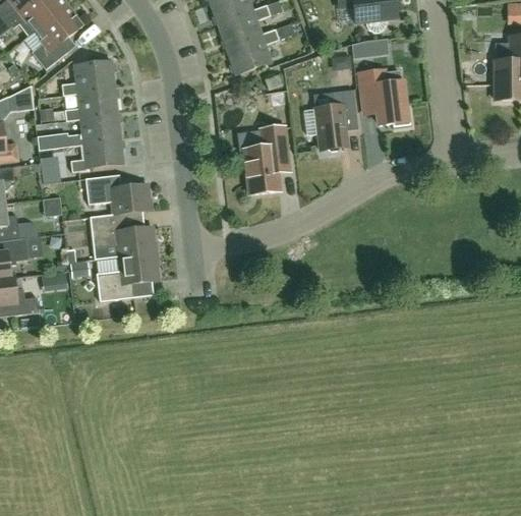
[(34,31),(66,4),(62,0),(10,0),(11,1),(0,9),(0,10),(12,26),(23,17),(34,31)]
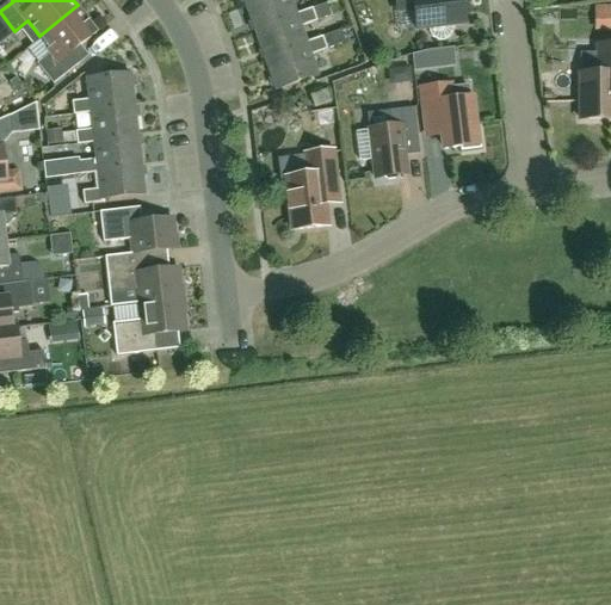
[(296,11),(296,10),(292,0),(245,0),(254,26),(296,11)]
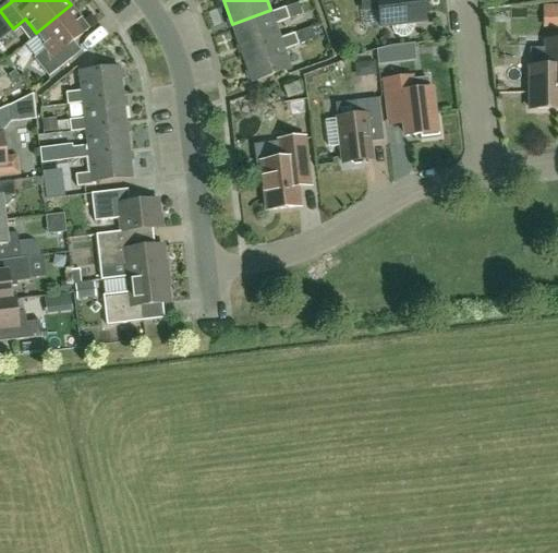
[(303,10),(300,0),(296,0),(270,9),(270,10),(232,24),(241,49),(280,36),(280,35),(275,21),(303,10)]
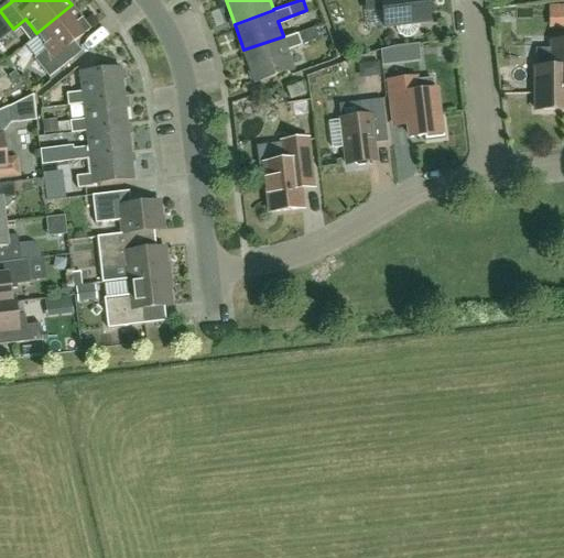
[(366,0),(367,7),(382,4),(383,23),(396,21),(397,26),(399,30),(402,33),(407,34),(411,33),(414,31),(418,28),(419,23),(418,19),(429,18),(426,0),(366,0)]
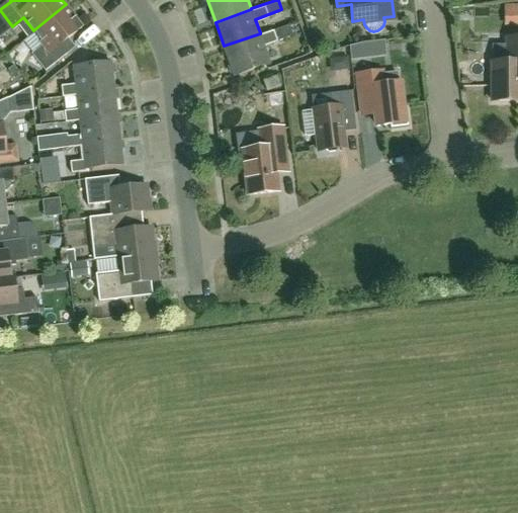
[(66,4),(33,30),(44,43),(31,51),(45,68),(67,51),(60,41),(81,24),(66,4)]
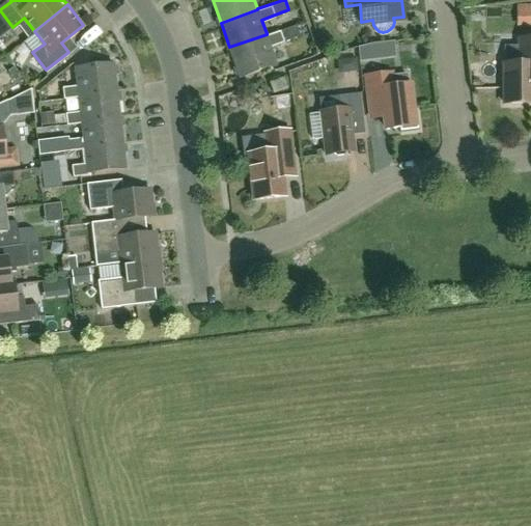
[(267,34),(229,47),(240,75),(276,61),(270,44),(301,33),(297,22),(280,28),(267,33),(267,34)]
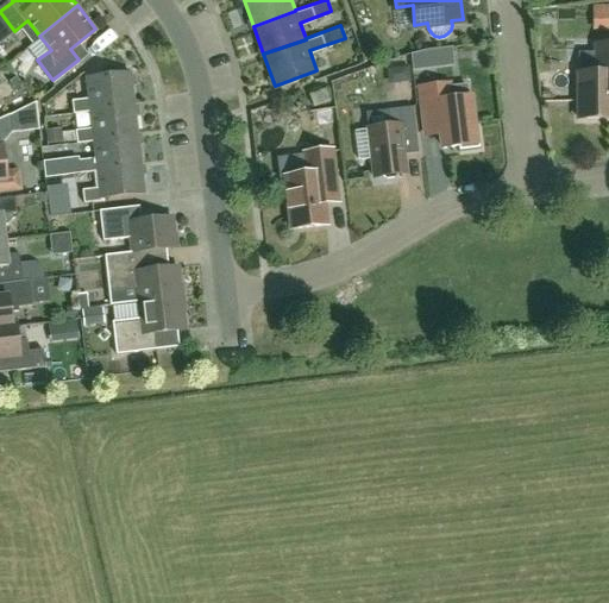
[(608,41),(595,41),(595,70),(578,70),(578,115),(608,114),(608,41)]
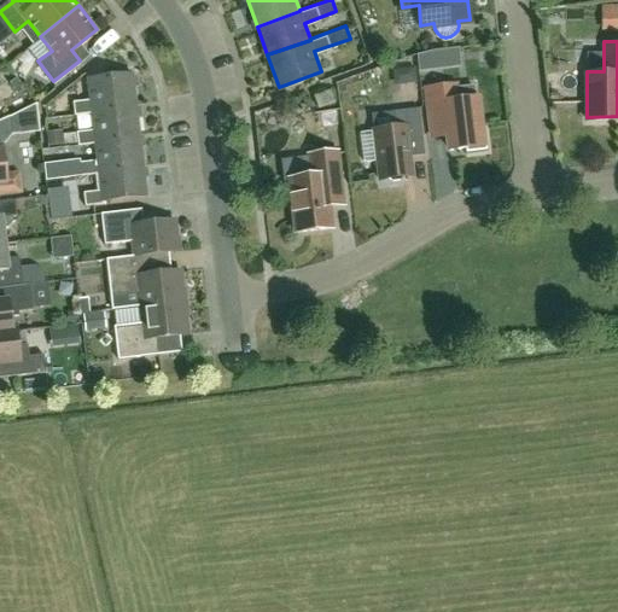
[(91,109),(136,104),(132,70),(87,75),(89,97),(73,98),(74,112),(91,110),(91,109)]
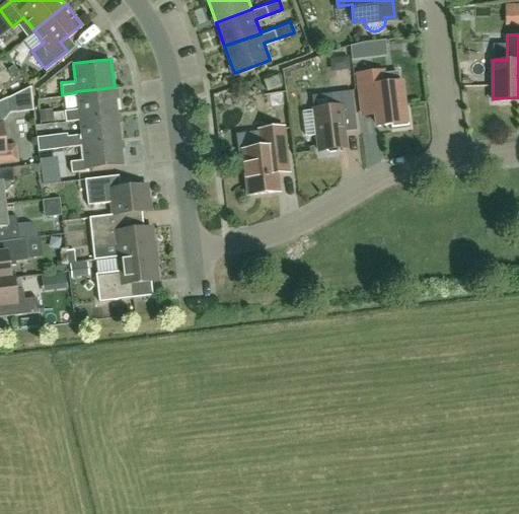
[(402,106),(401,93),(399,80),(397,80),(396,70),(383,71),(382,68),(358,71),(360,96),(374,95),(377,123),(390,122),(390,126),(409,123),(406,105),(402,106)]
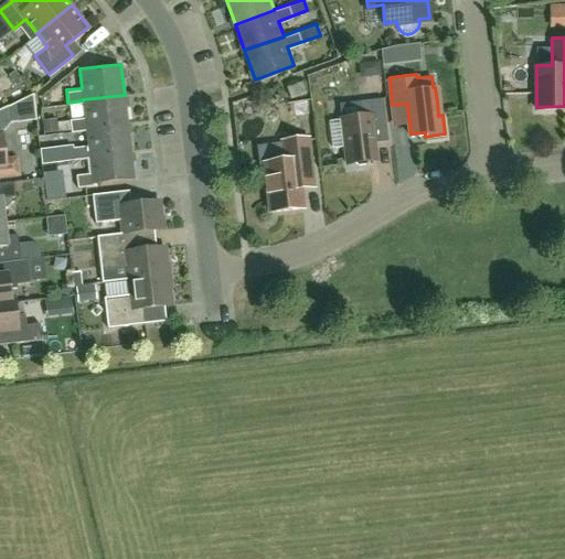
[(290,95),(306,89),(301,79),(287,85),(290,95)]
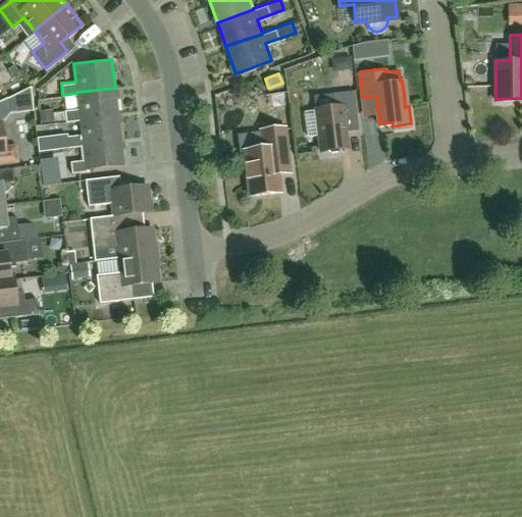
[(117,114),(115,88),(76,92),(76,93),(79,107),(64,108),(65,120),(80,118),(117,114)]
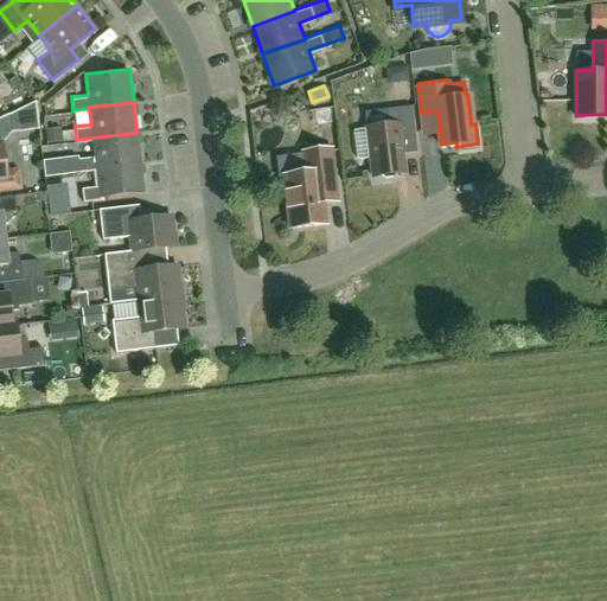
[(387,106),(387,109),(388,122),(353,127),(356,154),(359,157),(370,155),(371,172),(381,171),(384,174),(393,174),(396,170),(404,168),(401,140),(415,139),(411,103),(387,106)]
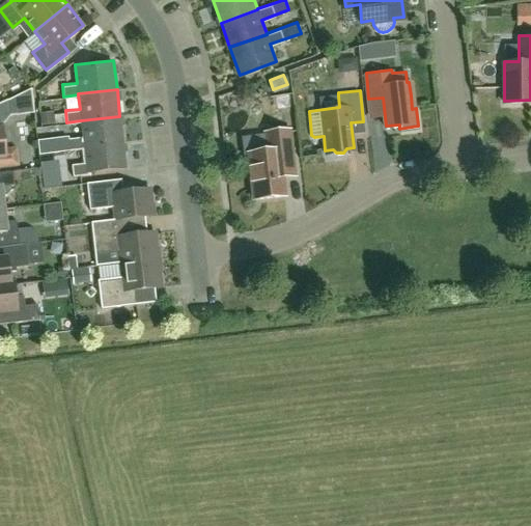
[(0,163),(17,162),(16,153),(9,147),(4,148),(1,123),(10,113),(8,97),(0,100),(0,163)]
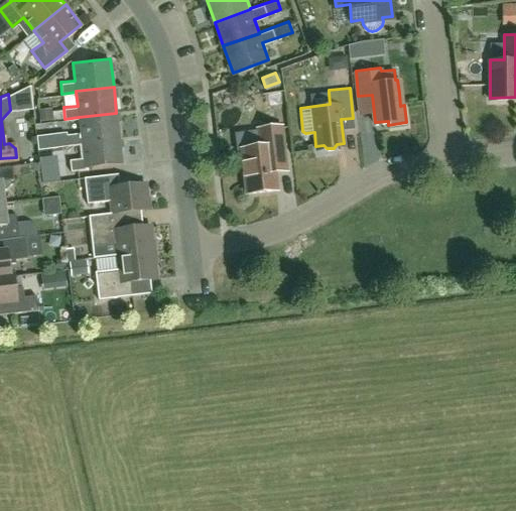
[(68,144),(82,142),(119,138),(116,113),(79,117),(81,131),(67,133),(68,144)]
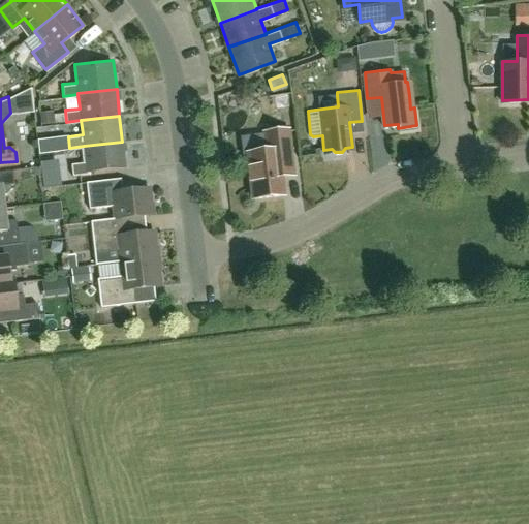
[(293,173),(290,152),(287,127),(263,130),(266,149),(247,151),(253,196),(282,192),(280,174),(293,173)]
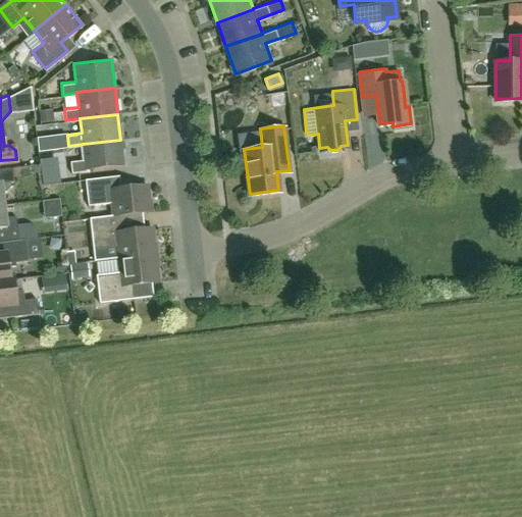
[(52,134),(37,136),(38,149),(53,147),(52,134)]
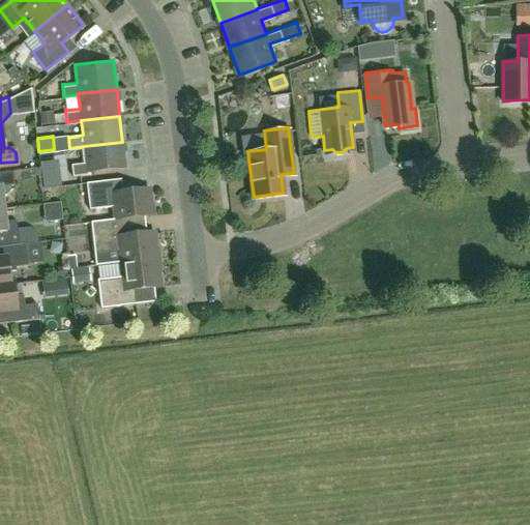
[(122,142),(84,146),(85,161),(71,163),(72,174),(88,172),(88,169),(125,165),(122,142)]
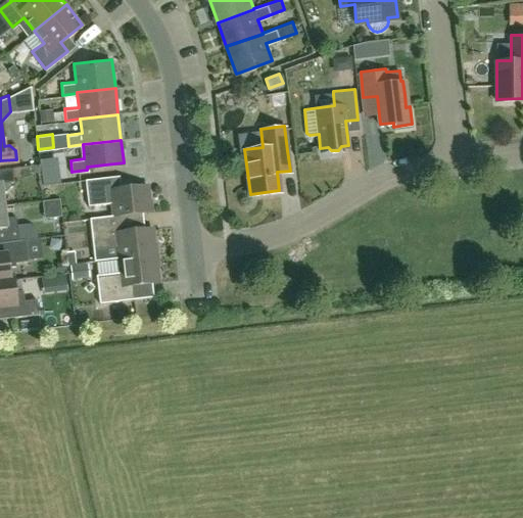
[(0,167),(0,202),(3,203),(1,189),(6,189),(11,184),(10,180),(13,180),(12,167),(0,167)]
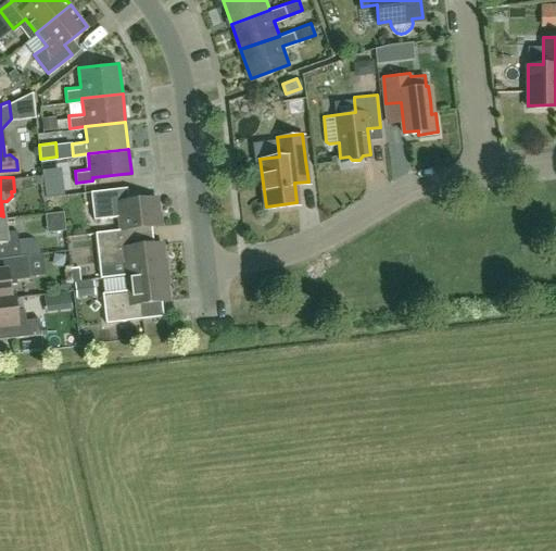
[(95,230),(131,226),(160,223),(156,195),(128,198),(126,185),(90,189),(93,216),(118,214),(121,227),(95,230)]
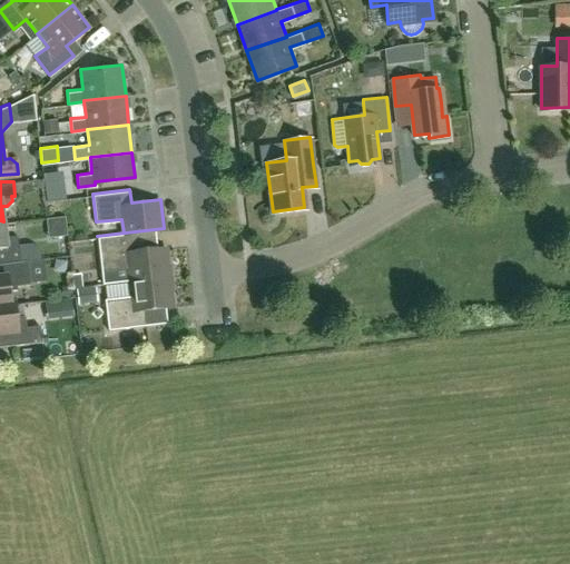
[(0,261),(28,258),(41,257),(40,246),(33,240),(18,243),(17,234),(6,235),(3,221),(0,220),(0,261)]
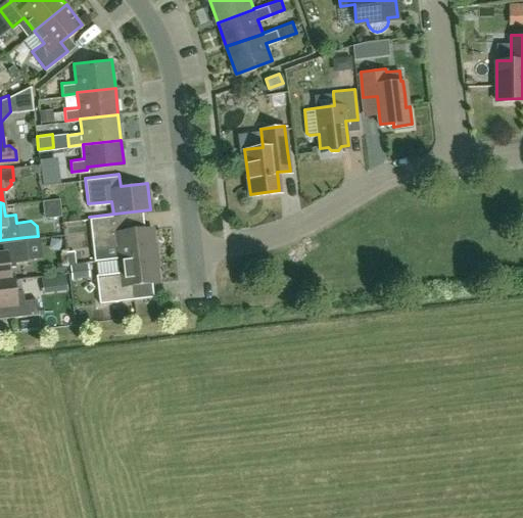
[(116,244),(119,256),(155,251),(152,226),(126,229),(124,213),(89,217),(93,246),(116,244)]
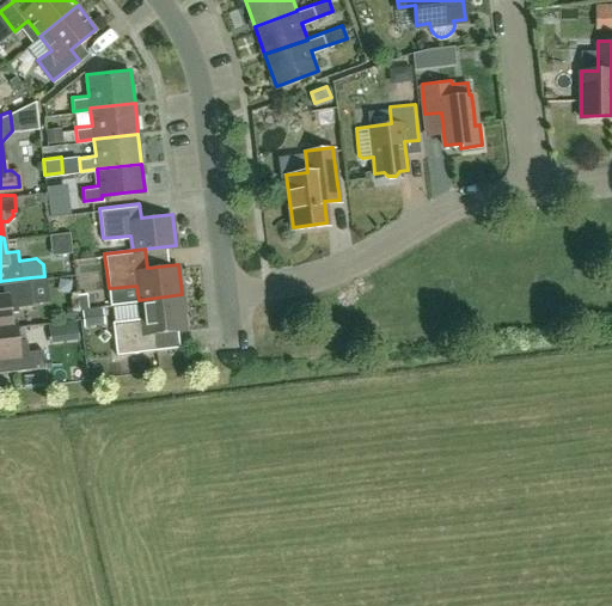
[(0,325),(14,324),(14,323),(11,324),(8,311),(18,310),(18,305),(32,304),(30,277),(0,281),(0,325)]
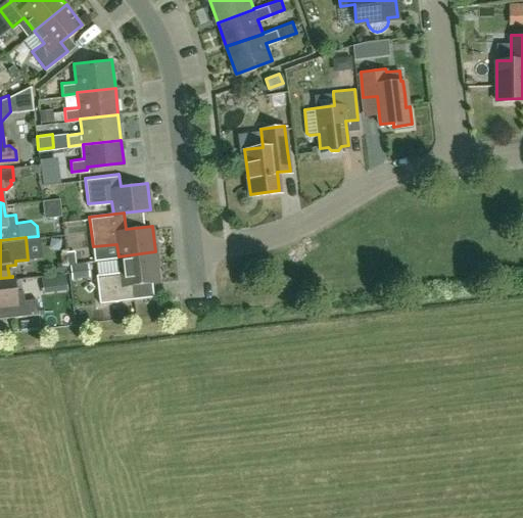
[(120,270),(96,273),(99,301),(134,297),(132,283),(158,280),(155,251),(119,256),(120,270)]
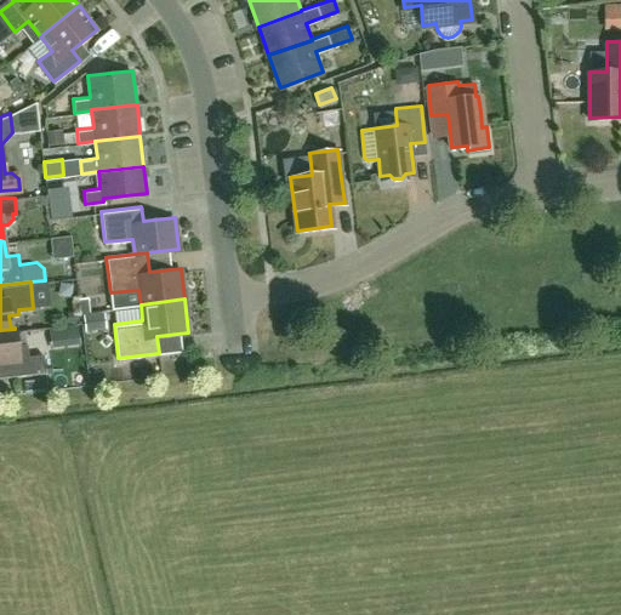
[(0,362),(4,362),(5,375),(45,370),(44,353),(28,354),(27,342),(16,343),(15,329),(0,330),(0,362)]
